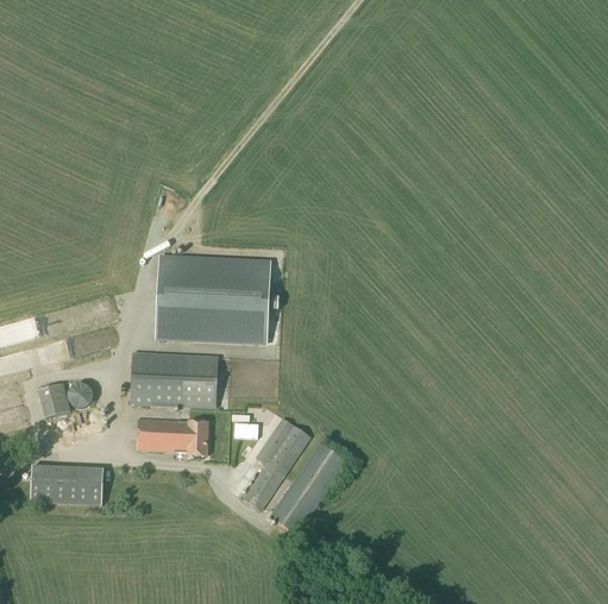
[(275,245),(275,280),(288,280),(288,245),(275,245)]
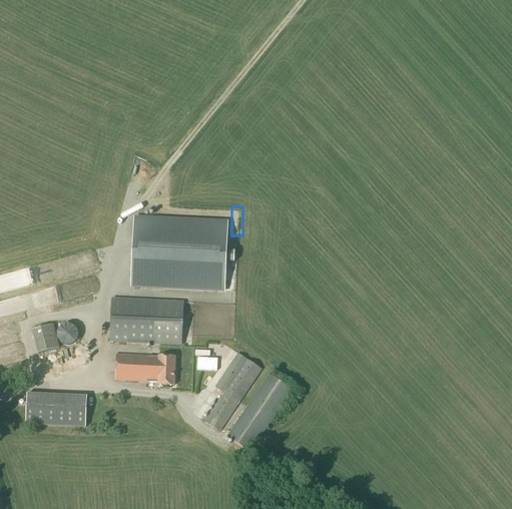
[(225,287),(226,259),(234,259),(234,247),(226,247),(228,216),(133,212),(130,283),(225,287)]
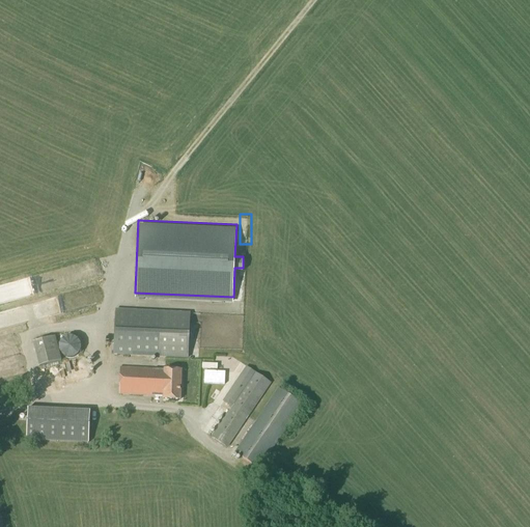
[(189,355),(192,309),(164,307),(117,305),(114,352),(162,354),(189,355)]
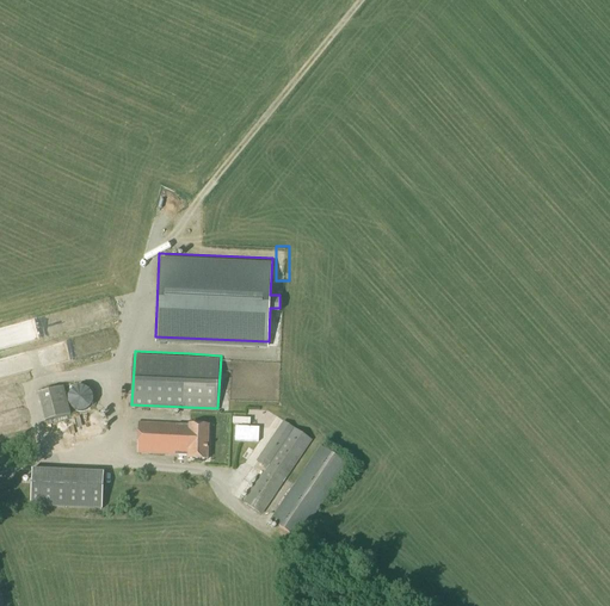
[(47,416),(72,410),(65,382),(39,389),(47,416)]
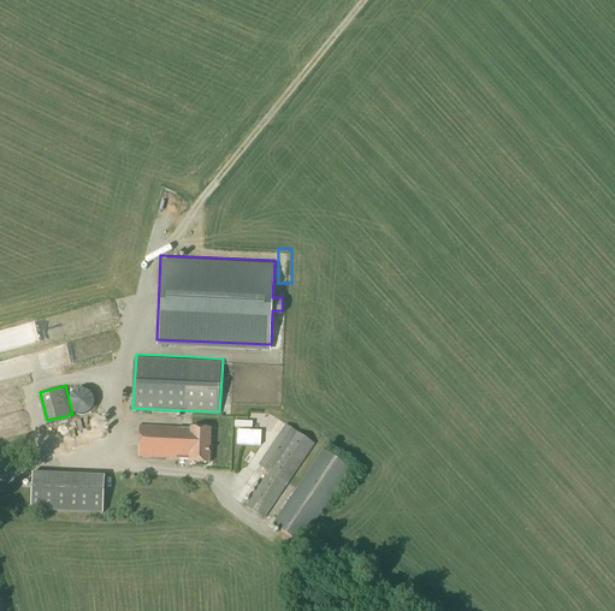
[(76,389),(80,397),(90,393),(88,385),(76,389)]
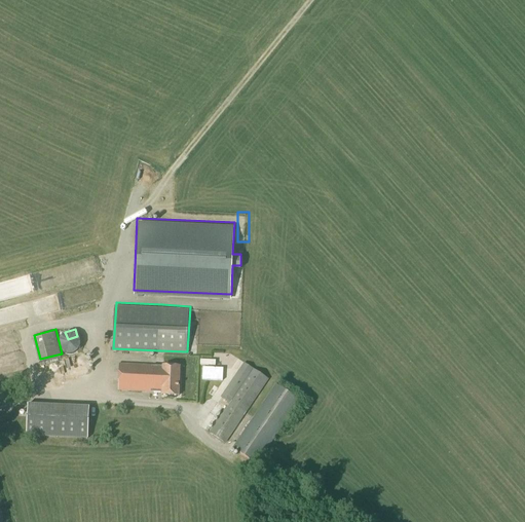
[(223,341),(217,353),(222,356),(228,344),(223,341)]
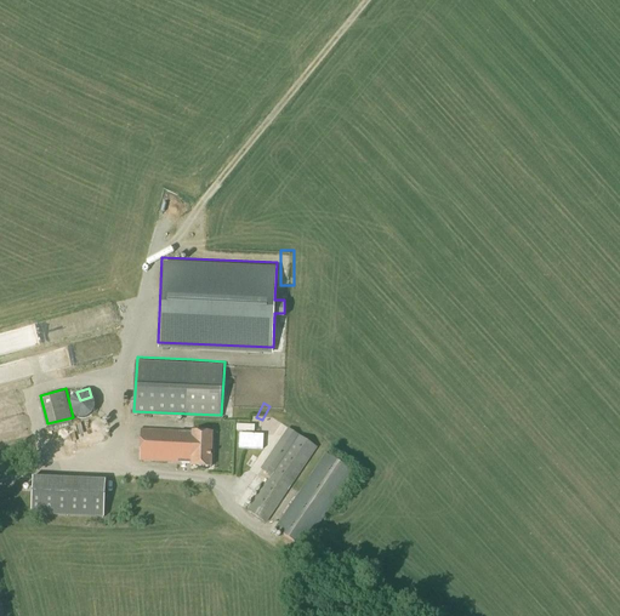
[(141,456),(193,460),(192,462),(212,462),(214,428),(194,427),(143,425),(141,456)]
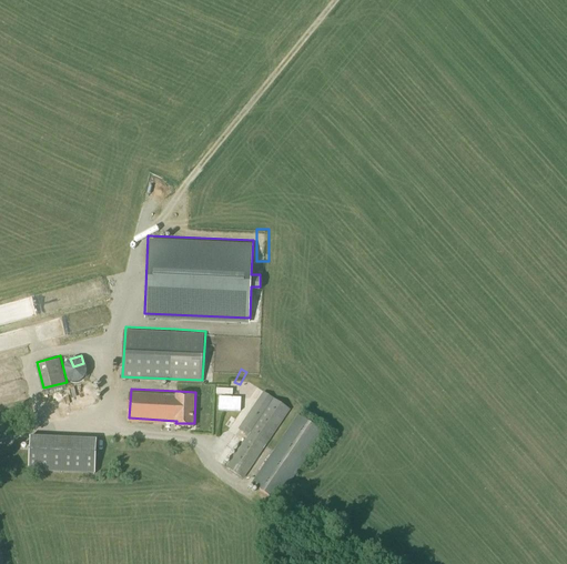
[(244,475),(292,406),(264,389),(239,426),(250,433),(247,435),(246,435),(228,463),(244,475)]
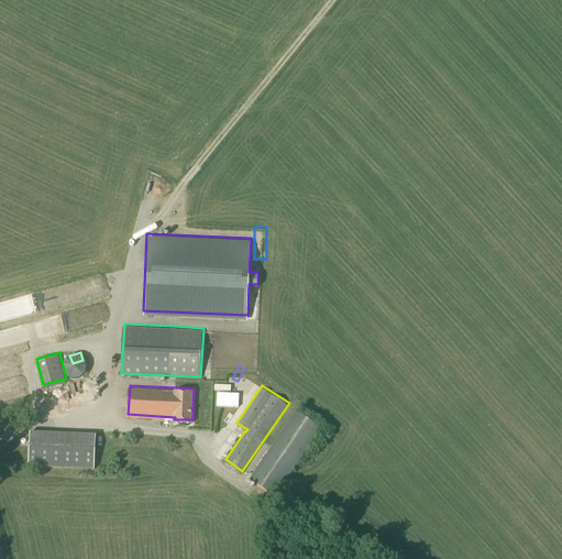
[(240,391),(218,390),(217,403),(239,404),(240,391)]
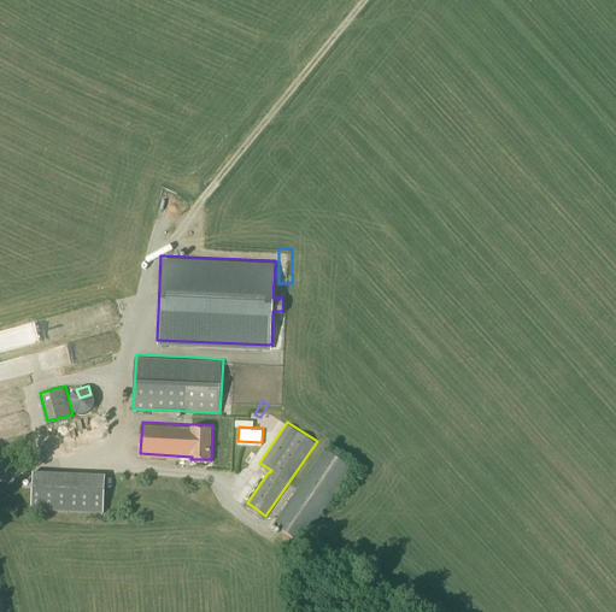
[(303,541),(353,465),(324,446),(274,521),(303,541)]
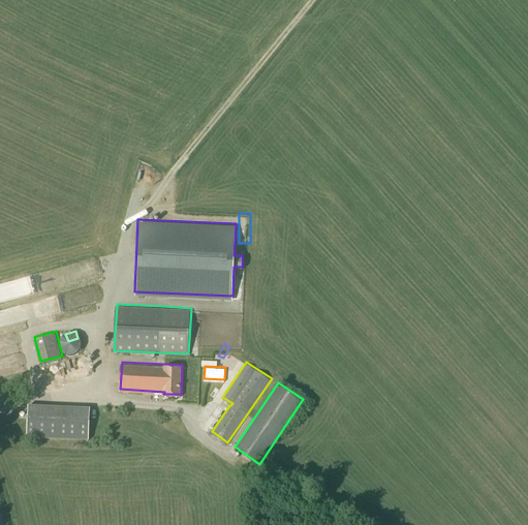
[(90,437),(91,406),(29,403),(27,434),(90,437)]
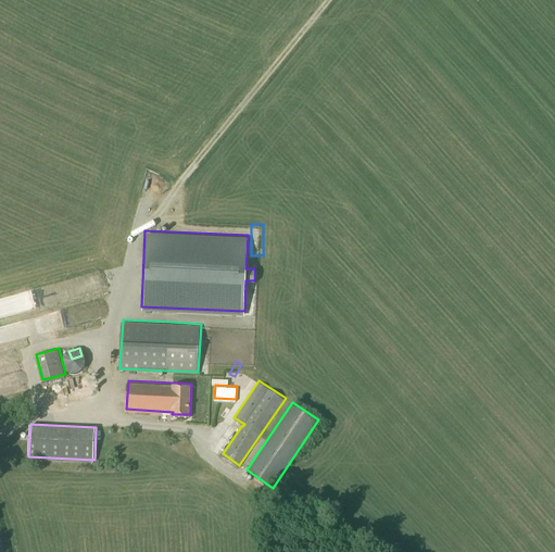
All buildings are outlined.
